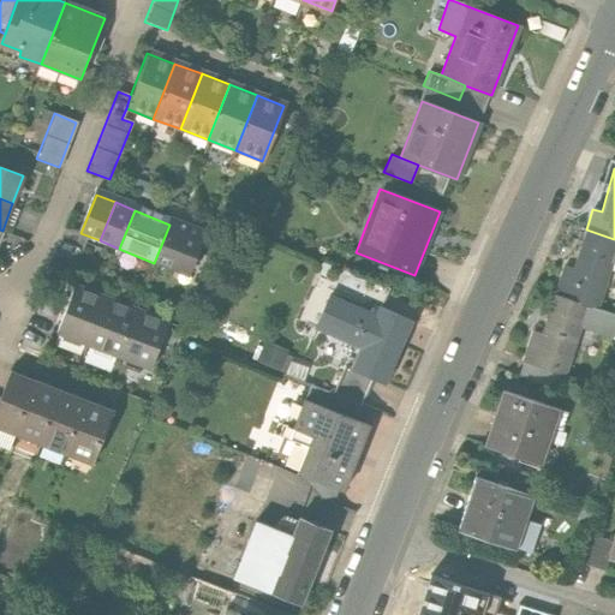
[(204,238),(169,225),(154,263),(189,276),(204,238)]
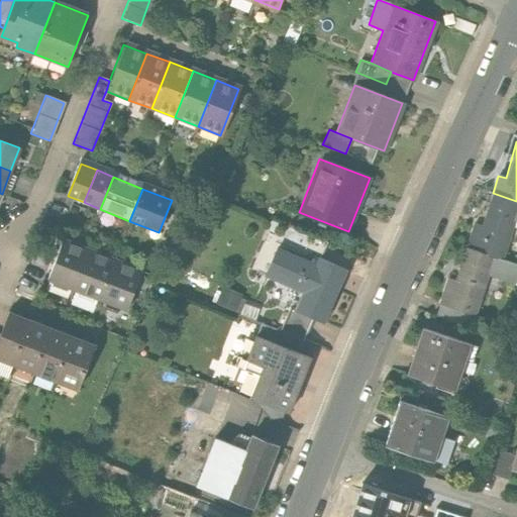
[(474,223),(466,248),(502,261),(514,220),(516,220),(516,201),(493,193),(482,226),(474,223)]
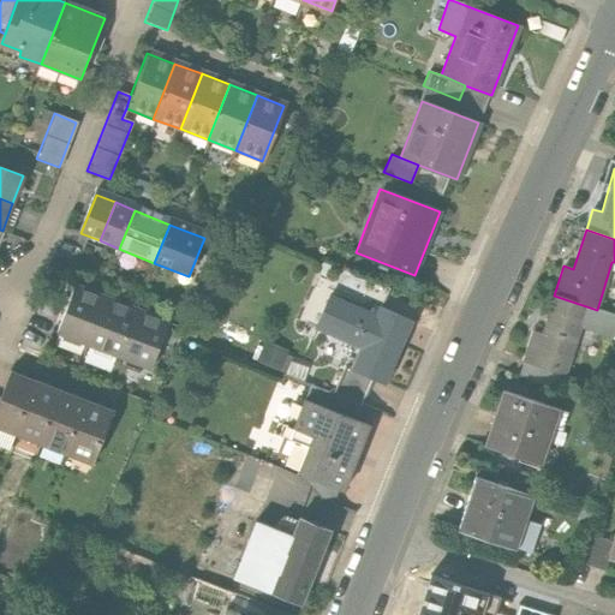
[(315,326),(326,296),(312,291),(302,321),(315,326)]
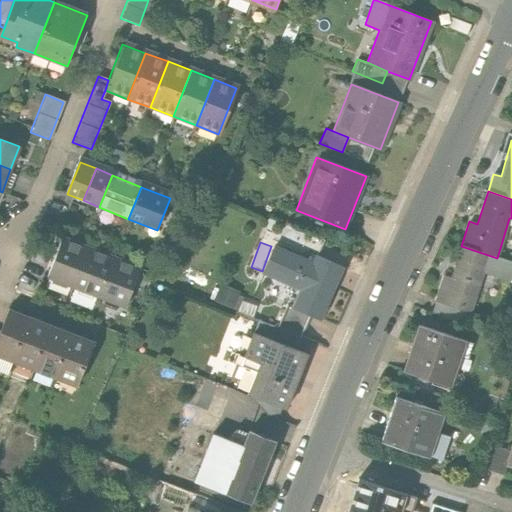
[(88,253),(62,244),(49,279),(74,289),(88,253)]
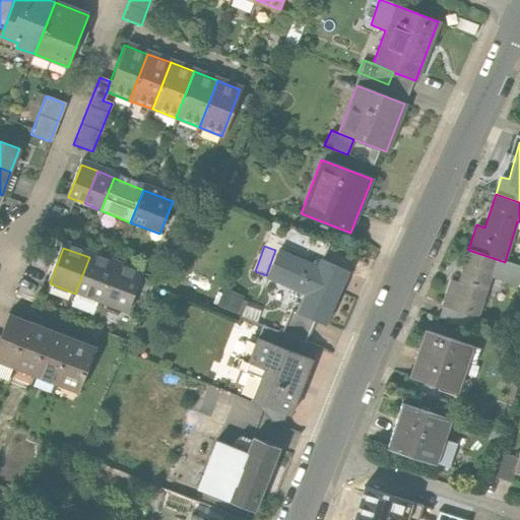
[(346,271),(320,260),(317,267),(277,250),(266,277),(305,295),(297,313),(314,320),(323,324),(346,271)]
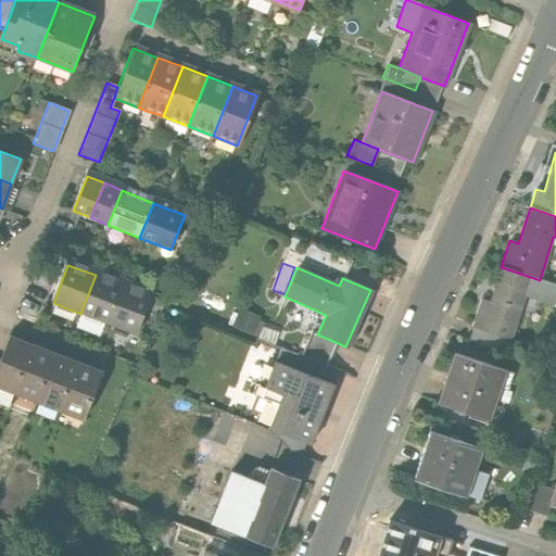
[(555,285),(540,280),(501,267),(489,303),(481,300),(472,327),(510,340),(525,297),(555,306),(555,285)]
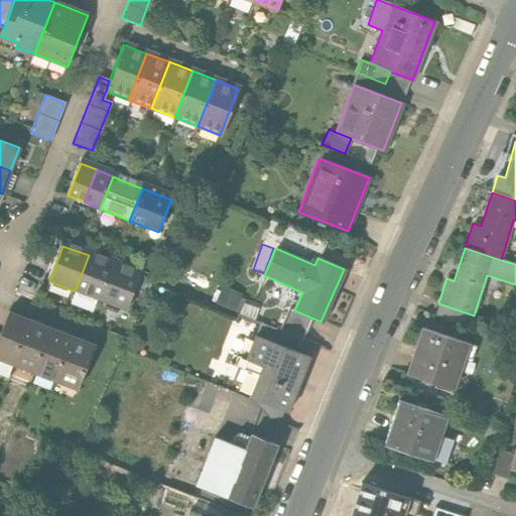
[(75,291),(101,300),(114,265),(89,255),(75,291)]
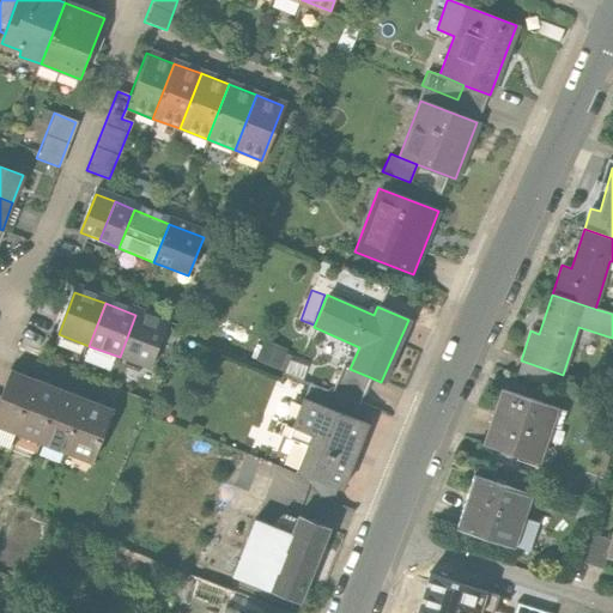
[(167,327),(135,315),(120,357),(150,369),(167,327)]
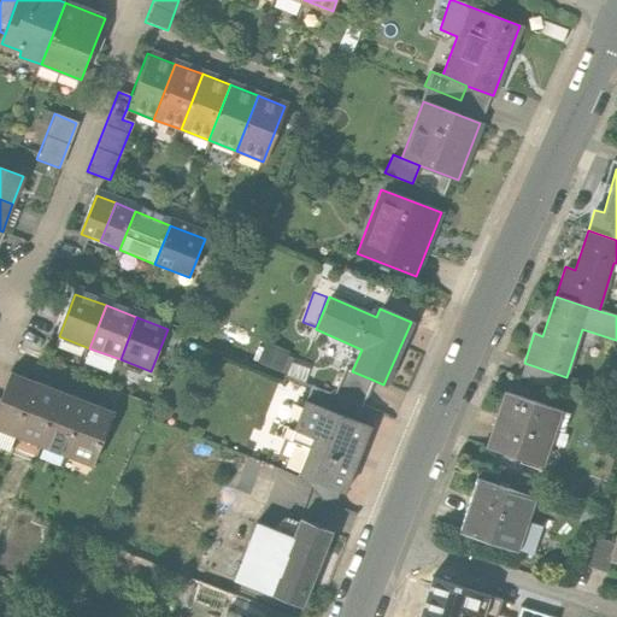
[(265,342),(256,363),(289,377),(298,360),(286,356),(288,352),(265,342)]
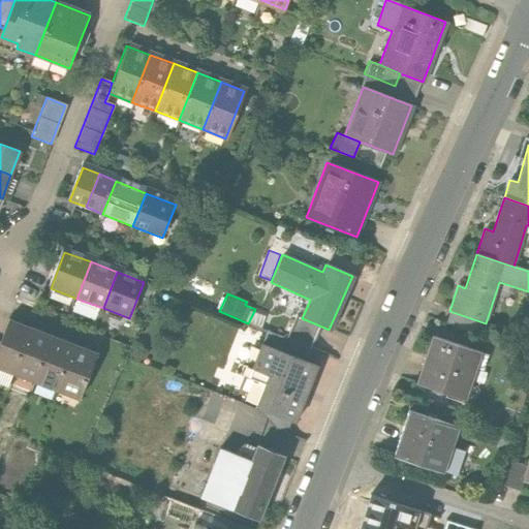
[(287,340),(309,349),(319,325),(302,318),(298,316),(287,340)]
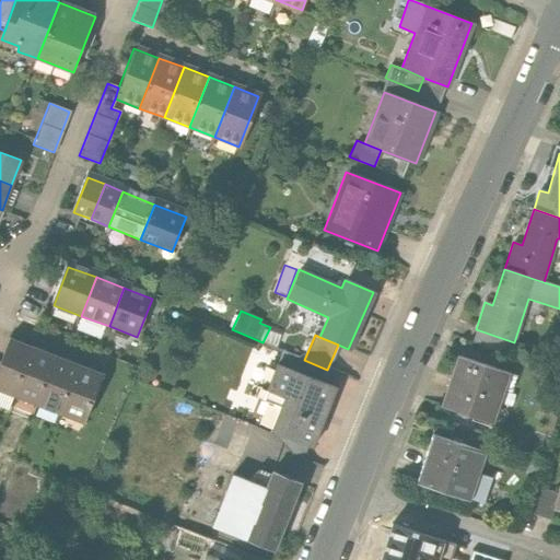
[(0,365),(0,391),(14,396),(32,350),(10,341),(1,363),(0,365)]
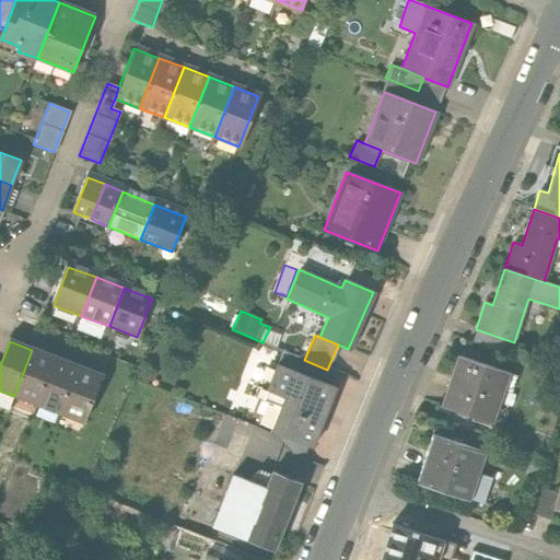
[(252,348),(245,377),(269,382),(276,353),(252,348)]
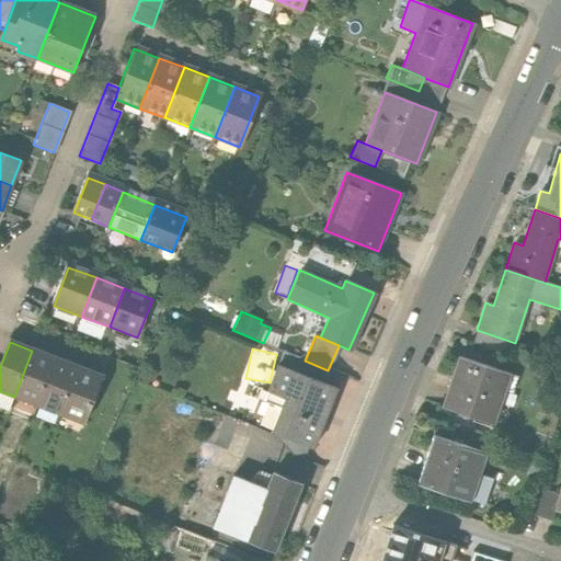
[(55,359),(32,351),(14,397),(36,405),(55,359)]
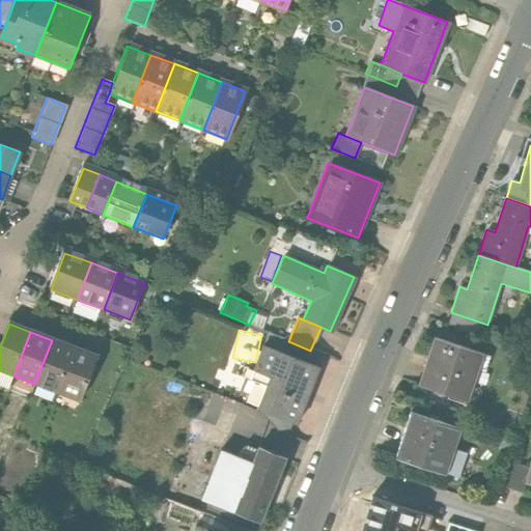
[(434,338),(418,385),(465,400),(480,354),(434,338)]
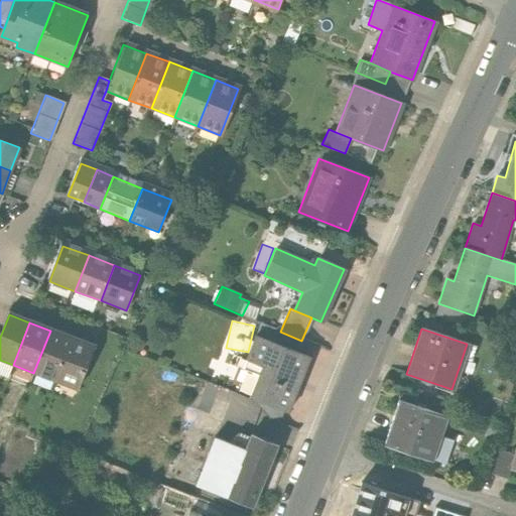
[(33,373),(54,381),(72,339),(50,331),(33,373)]
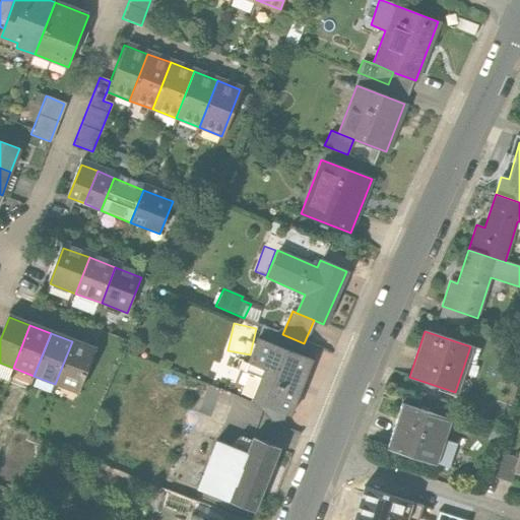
[(309,360),(257,339),(248,363),(263,369),(250,401),(255,402),(286,415),(309,360)]
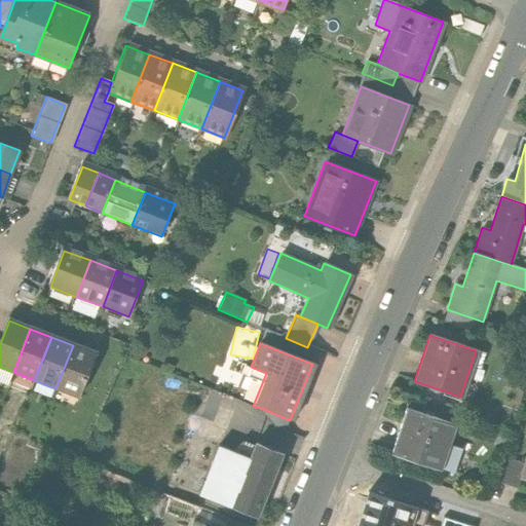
[(94,353),(73,345),(55,388),(77,397),(94,353)]
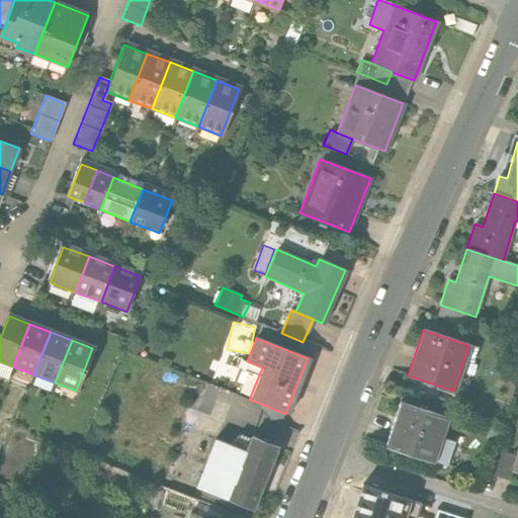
[(280,427),(285,414),(254,401),(270,423),(280,427)]
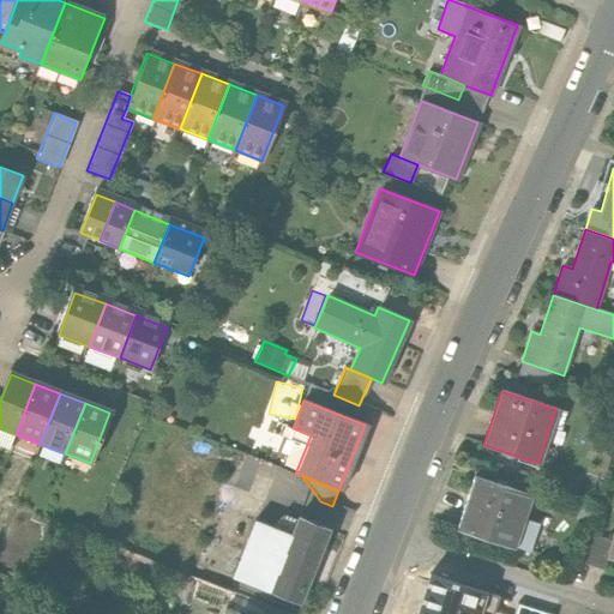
[(475,479),(457,529),(512,547),(529,497),(475,479)]
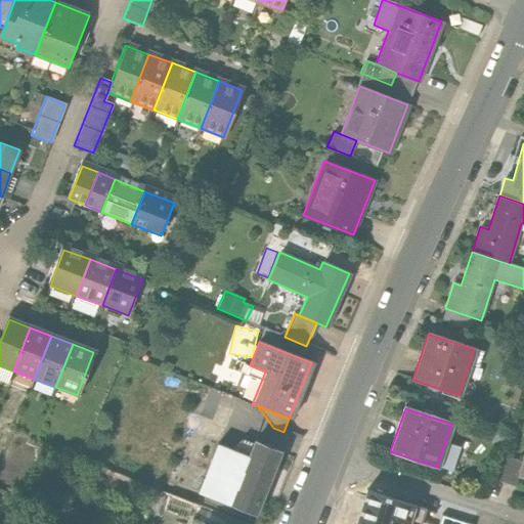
[(279,452),(253,442),(247,457),(215,445),(197,493),(255,517),(279,452)]
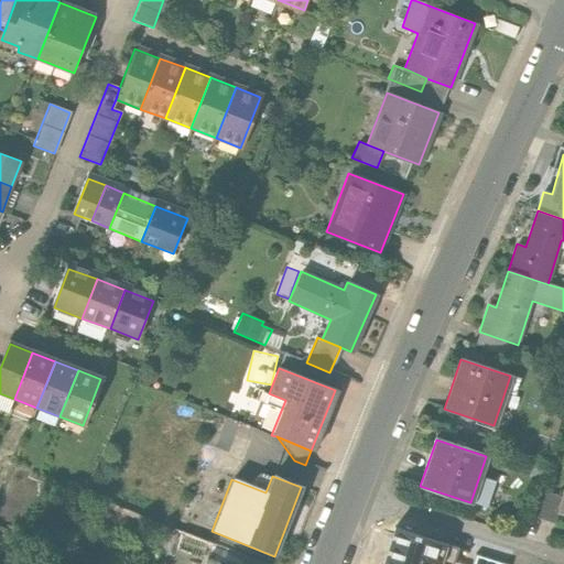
[(554,523),(557,512),(562,498),(539,491),(531,516),(554,523)]
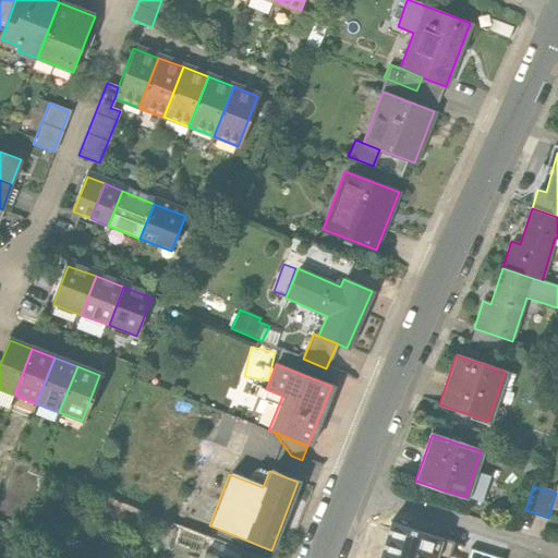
[(448,557),(453,542),(390,522),(389,524),(392,525),(384,550),(381,549),(378,557),(414,557),(416,553),(433,557),(448,557)]
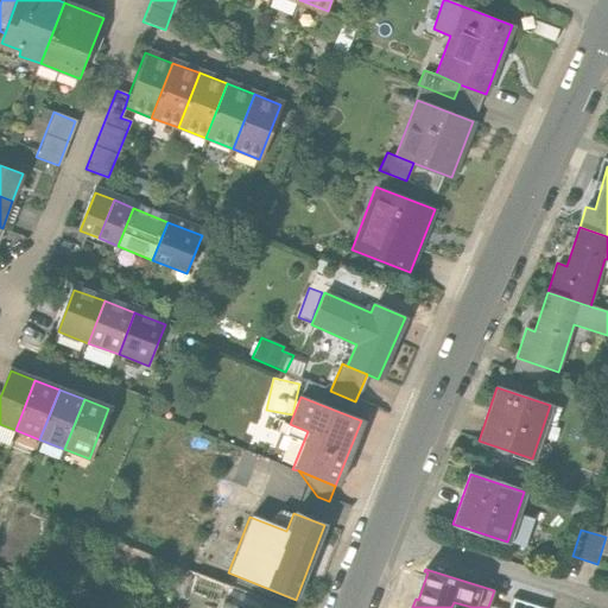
[(543,607),(512,597),(508,607),(543,607)]
